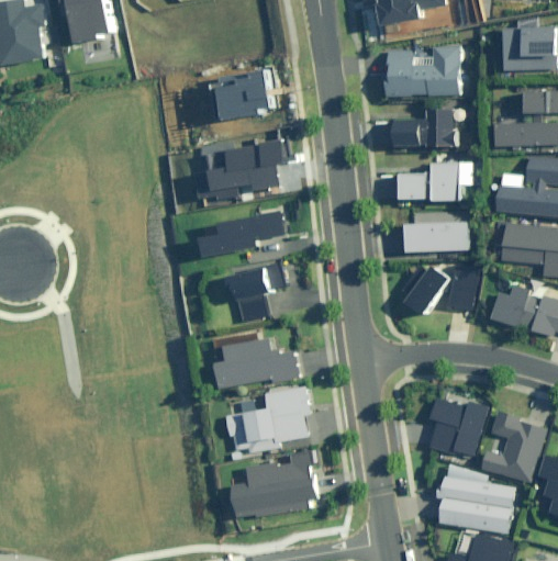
[(19,0),(0,2),(0,63),(40,55),(34,24),(40,23),(36,4),(20,7),(19,0)]
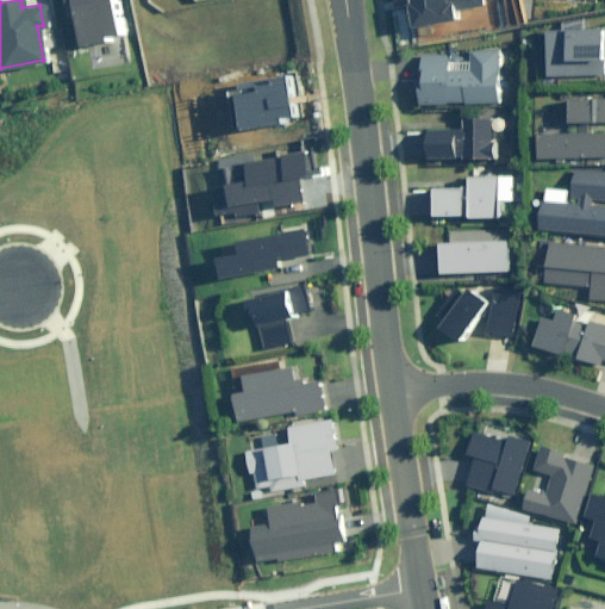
[(60,0),(69,47),(118,38),(111,0),(60,0)]
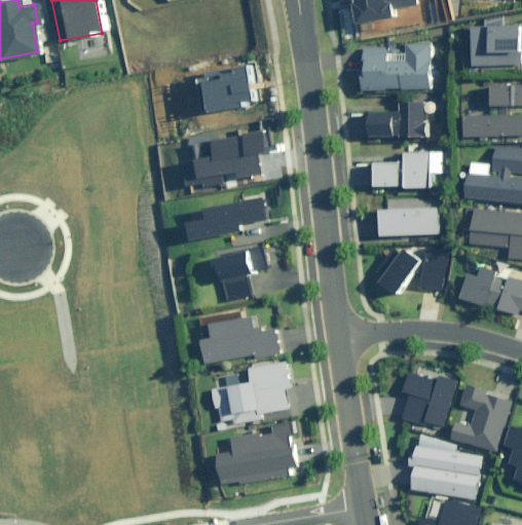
[(347,0),(351,22),(387,16),(385,6),(412,2),(411,0),(347,0)]
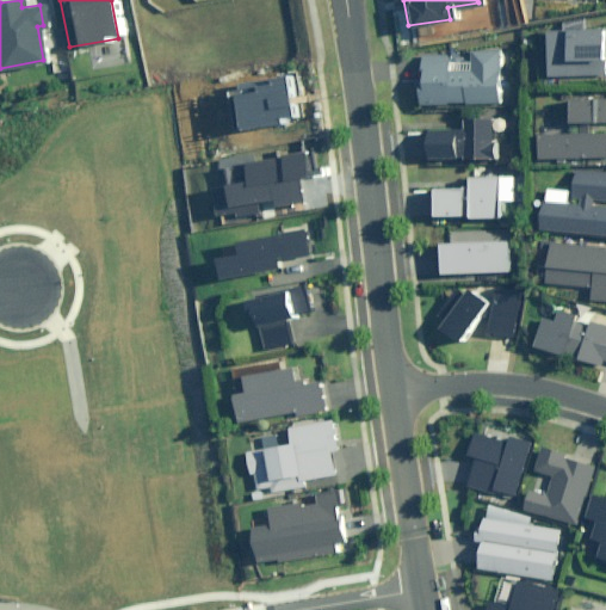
[(605,55),(605,28),(548,30),(549,76),(604,75),(604,56),(605,55)]
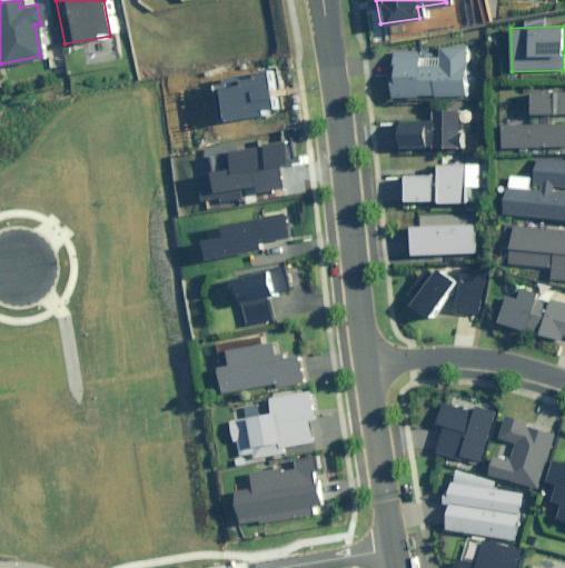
[(463,97),(463,46),(435,46),(435,65),(416,65),(416,50),(390,50),(390,97),(463,97)]
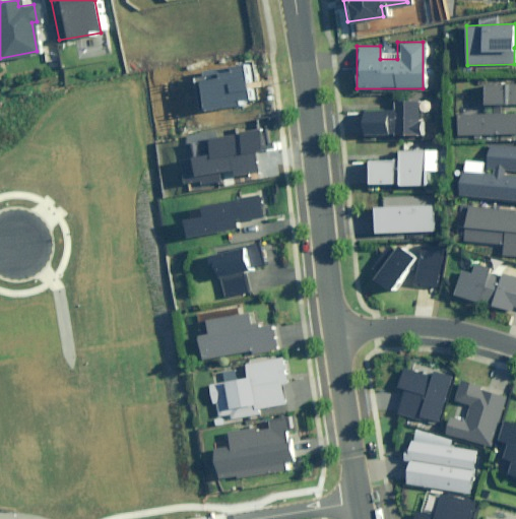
[(239,67),(181,77),(187,113),(246,103),(239,67)]
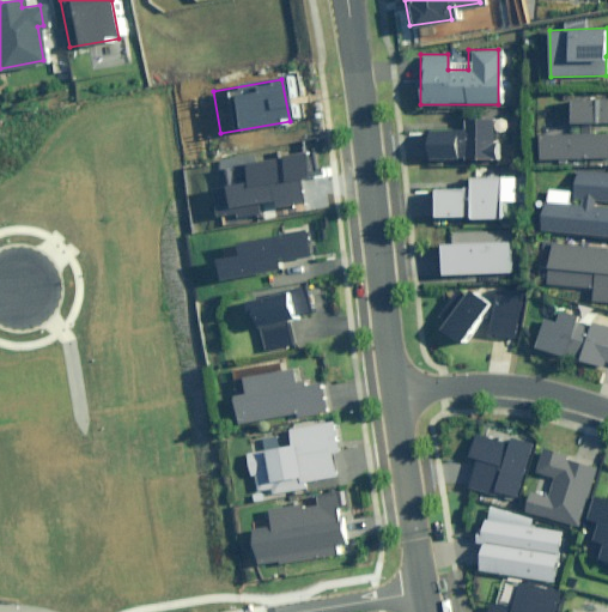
[(607,157),(607,97),(572,98),(572,133),(540,133),(540,158),(607,157)]
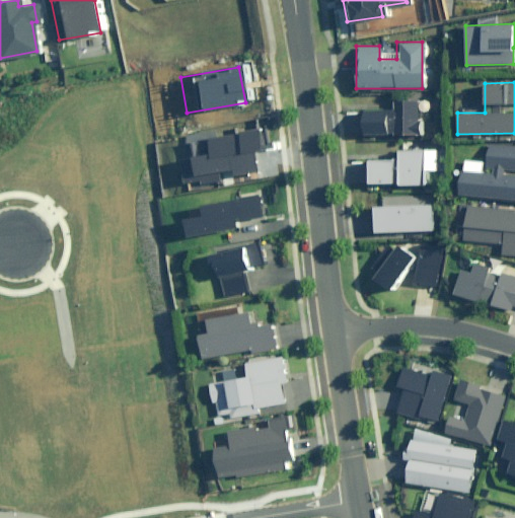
[(426,135),(426,98),(392,98),(392,109),(363,109),(363,134),(426,135)]
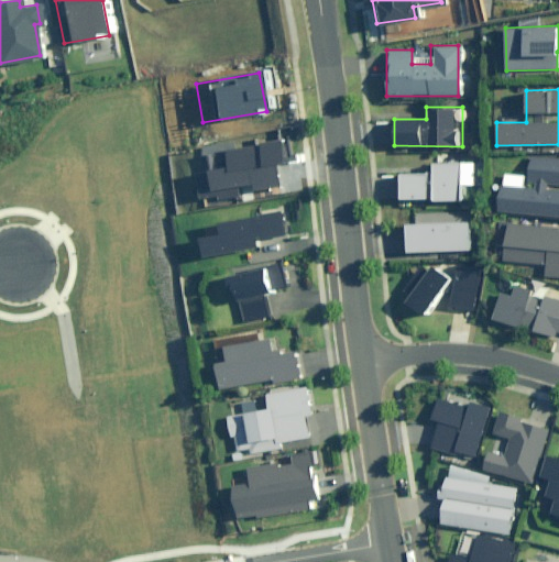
[(196,188),(198,200),(276,186),(273,163),(281,162),(277,142),(200,155),(206,186),(196,188)]
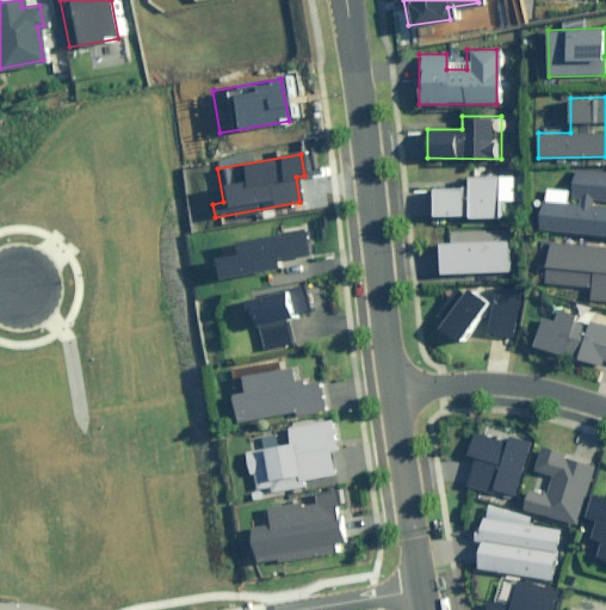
[(605,171),(573,168),(570,203),(543,201),(540,229),(605,234),(605,207),(591,205),(591,198),(605,199),(605,171)]
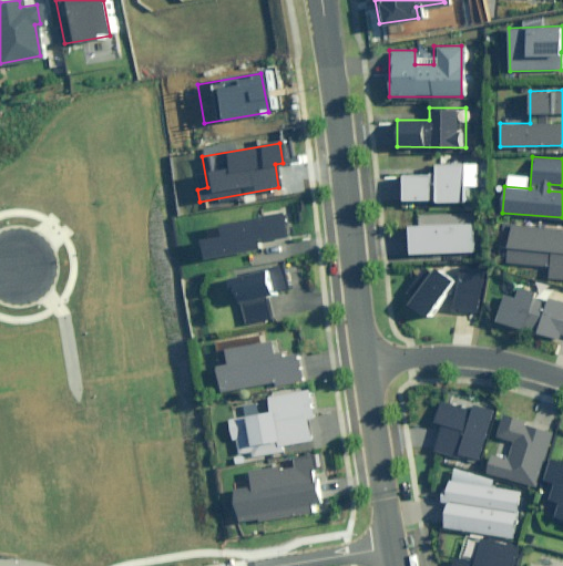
[(401,174),(401,202),(434,202),(434,203),(459,203),(459,186),(474,186),(474,163),(434,163),(434,174),(401,174)]
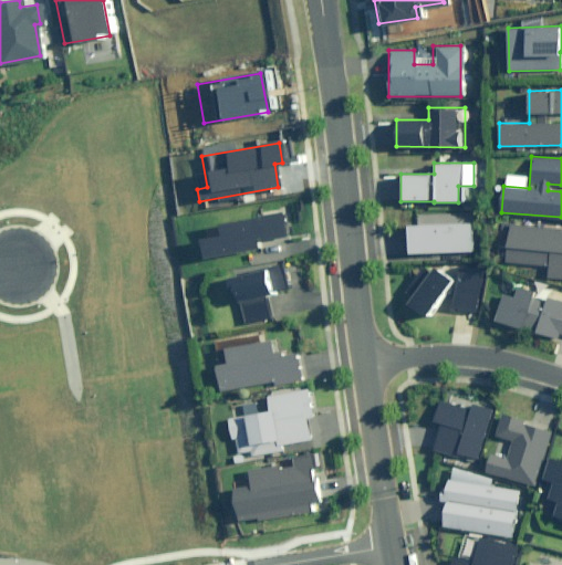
[(263,241),(288,236),(281,203),(258,207),(258,217),(200,229),(207,259),(264,248),(263,241)]
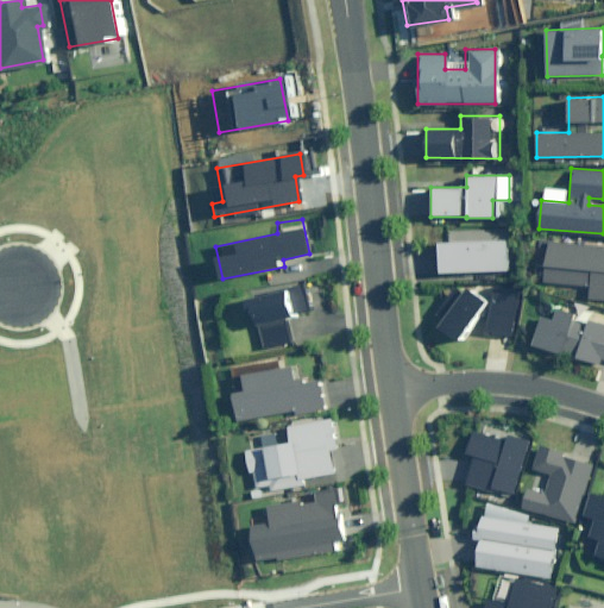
[(505,270),(504,240),(438,242),(439,273),(505,270)]
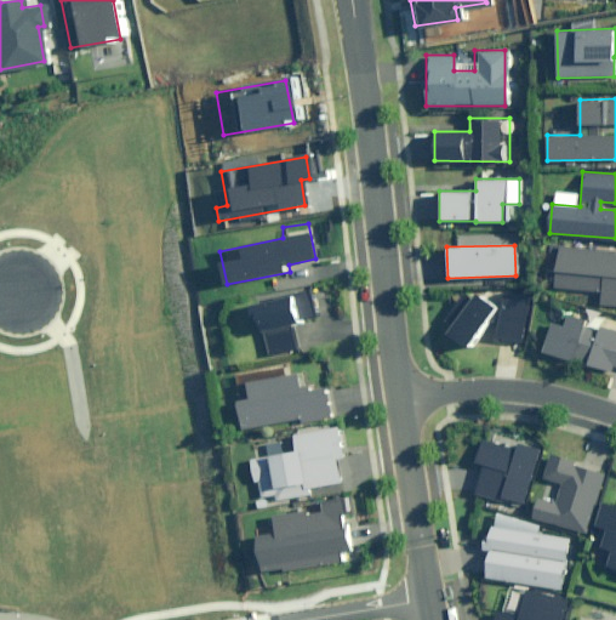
[(615,250),(558,245),(554,286),(600,291),(599,303),(615,305),(615,250)]
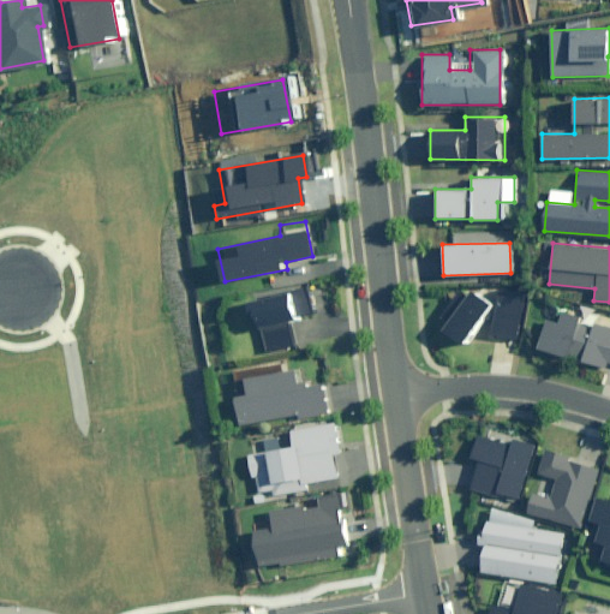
[(253,299),(262,331),(314,316),(305,285),(253,299)]
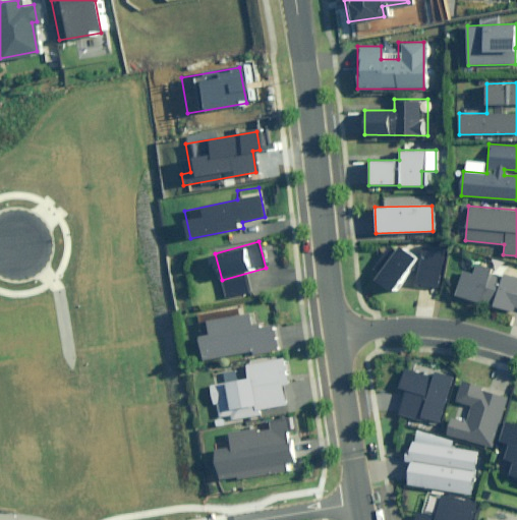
[(376,280),(391,291),(406,269),(414,256),(398,246),(395,251),(387,245),(369,271),(378,277),(376,280)]
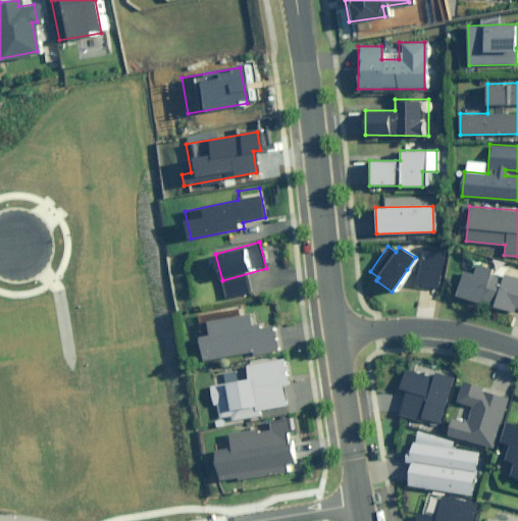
[(442,252),(421,248),(415,283),(435,288),(442,252)]
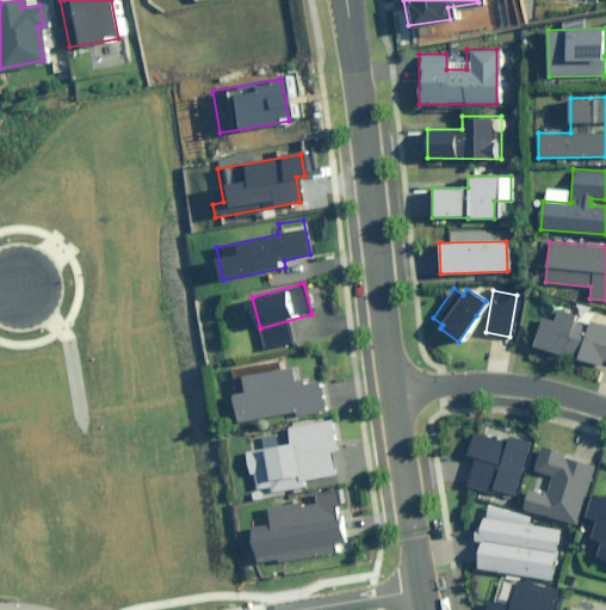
[(577,359),(587,325),(574,321),(576,314),(557,308),(554,321),(539,318),(531,345),(564,355),(566,353),(577,357),(576,359),(577,359)]
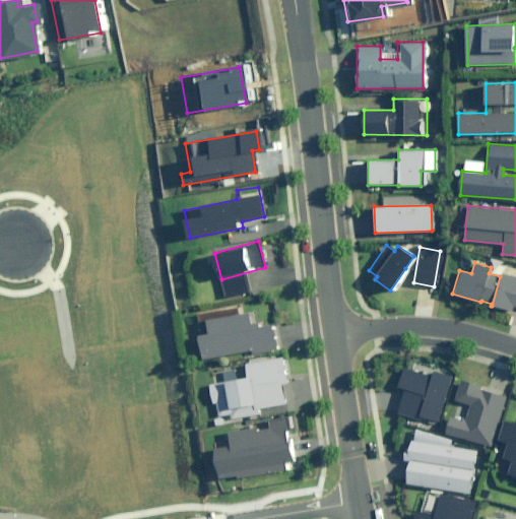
[(500,276),(492,306),(509,311),(511,306),(515,307),(515,277),(501,273),(500,276)]
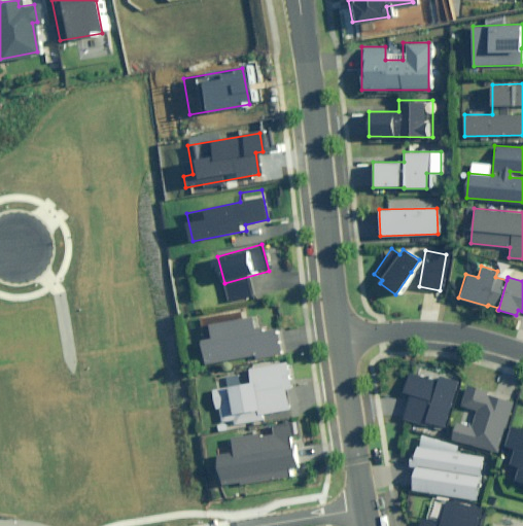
[(246,282),(223,288),(228,305),(250,299),(246,282)]
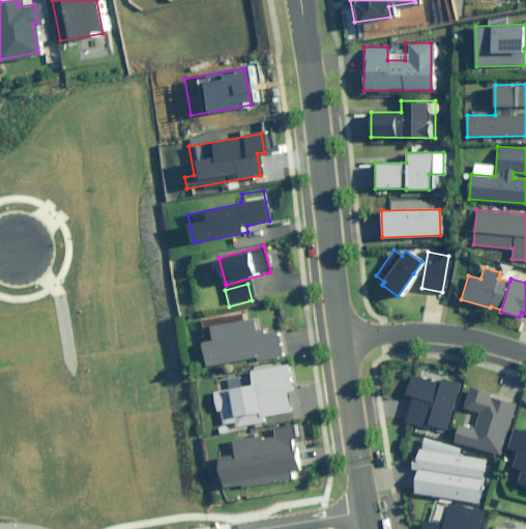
[(281,356),(275,331),(264,334),(263,327),(255,329),(253,319),(211,326),(214,341),(204,343),(208,365),(257,356),(257,360),(281,356)]
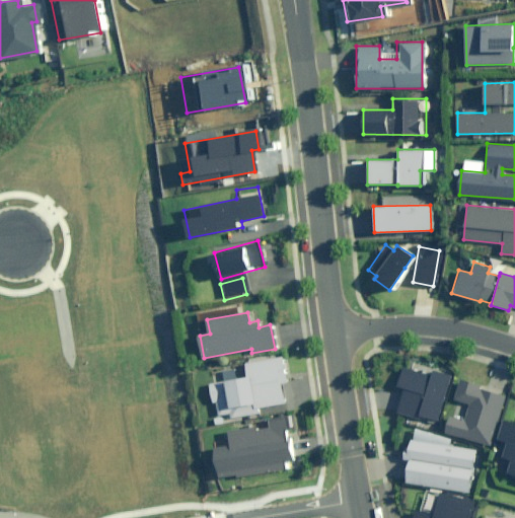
[(247,377),(209,384),(212,403),(216,402),(219,419),(256,412),(255,408),(284,402),(280,380),(285,379),(281,356),(244,363),(247,377)]
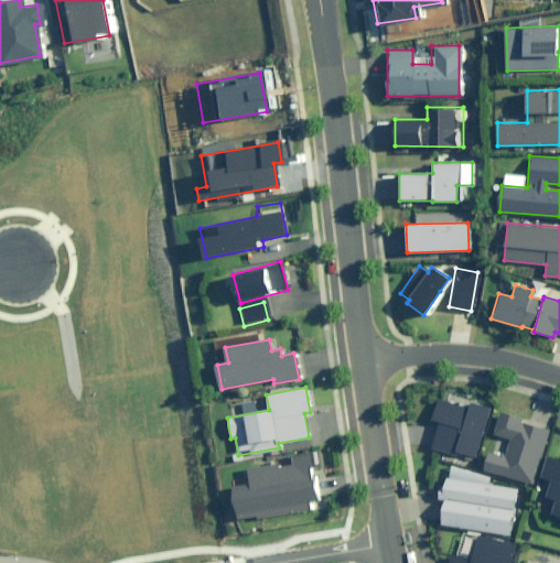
[(486,408),(467,402),(465,408),(435,400),(427,434),(432,435),(428,448),(433,450),(431,458),(470,468),(486,408)]
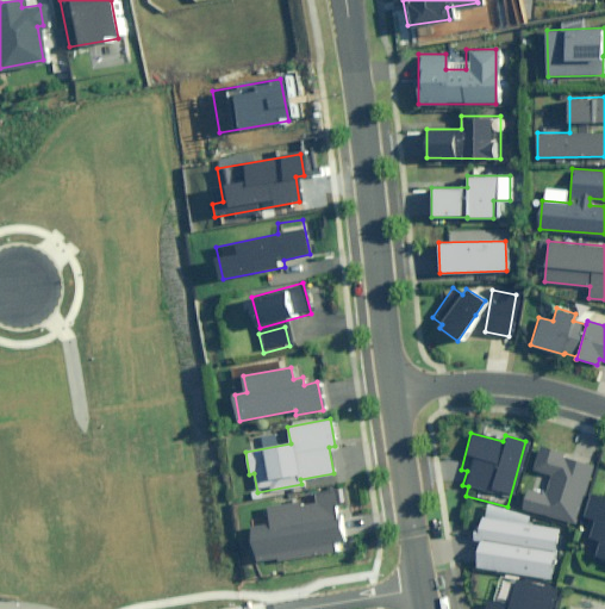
[(591,464),(538,448),(532,470),(549,474),(543,493),(528,489),(522,508),(573,523),(591,464)]
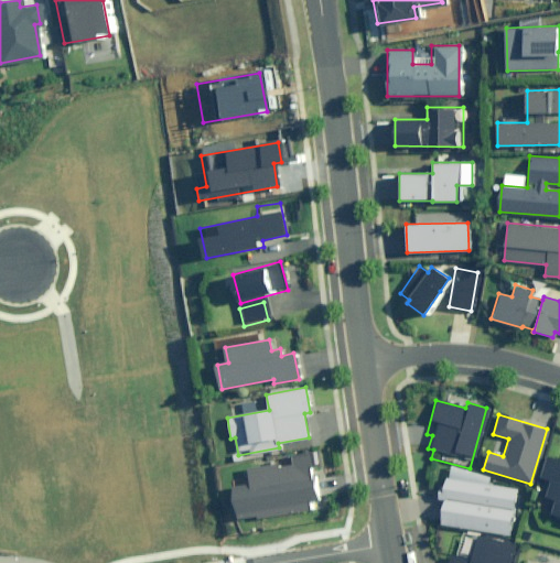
[(316,500),(311,455),(291,457),(292,463),(249,467),(251,484),(235,486),(238,519),(307,510),(305,501),(316,500)]
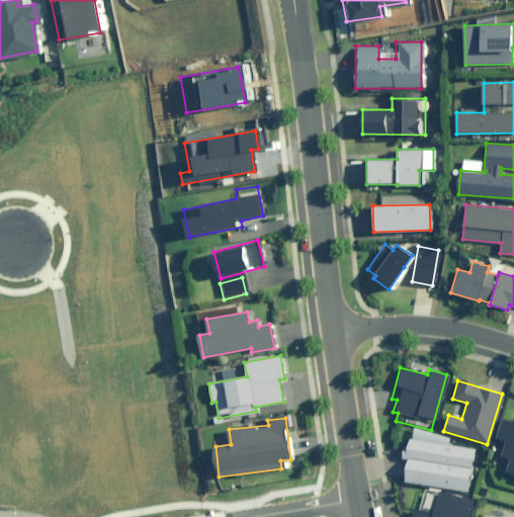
[(513,422),(501,419),(495,438),(505,441),(500,455),(510,458),(504,476),(513,479),(513,422)]
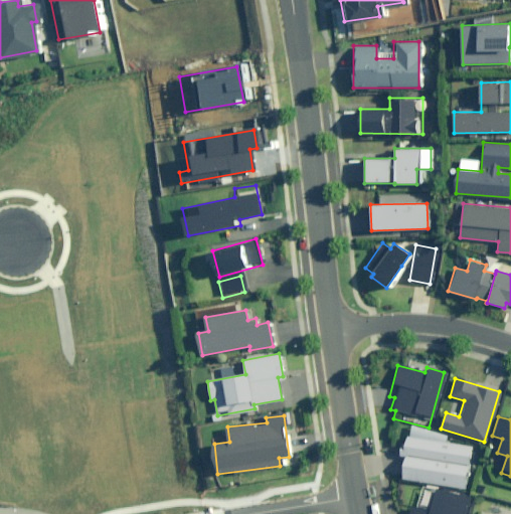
[(405,436),(403,443),(400,443),(398,456),(401,456),(404,457),(401,479),(419,482),(463,488),(470,446),(405,436)]
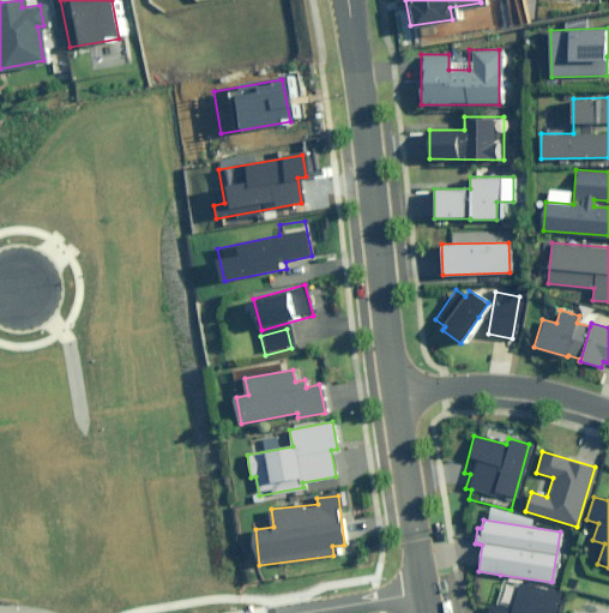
[(552,587),(500,580),(495,604),(489,602),(487,612),(550,612),(555,588),(552,587)]
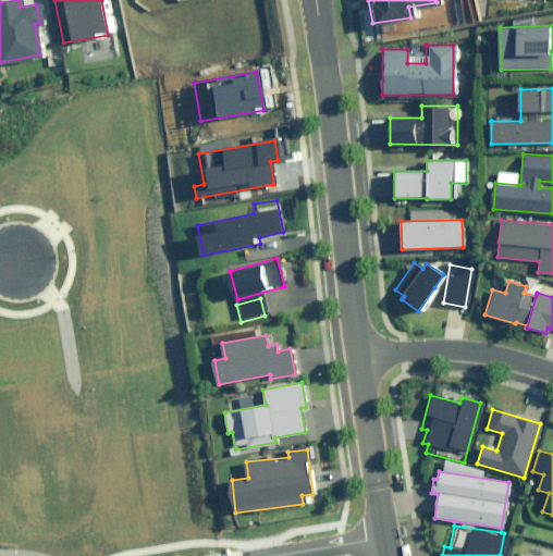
[(540,555),(542,550),(526,545),(523,555),(540,555)]
